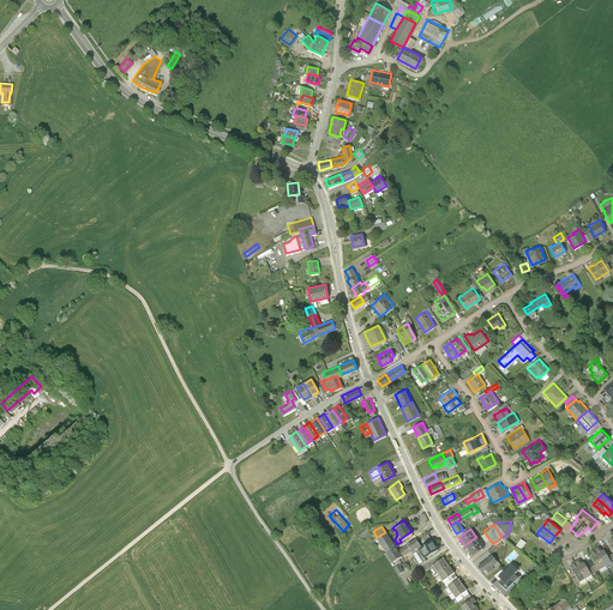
[(488,538),(484,531),(478,535),(479,537),(478,538),(480,543),(488,538)]
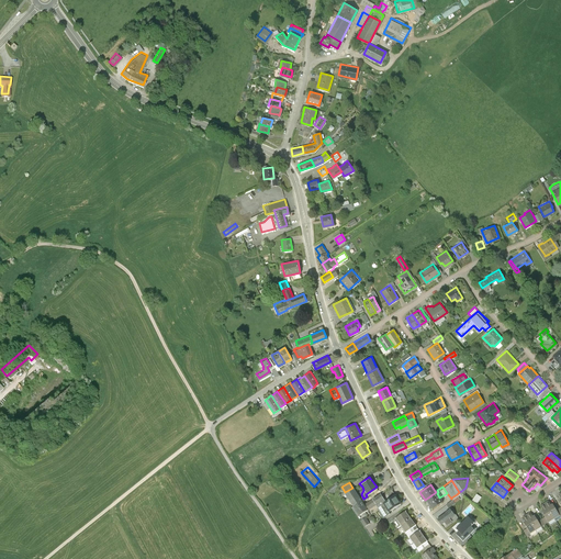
[(359,499),(352,488),(345,492),(344,493),(351,505),(360,500),(359,499)]
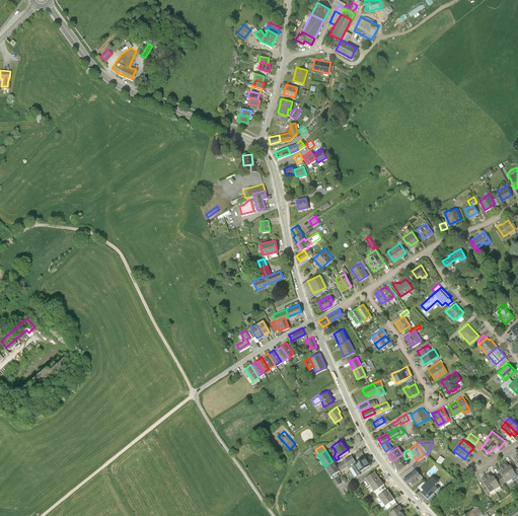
[(430,450),(426,453),(428,455),(438,463),(443,457),(439,454),(435,452),(430,450)]
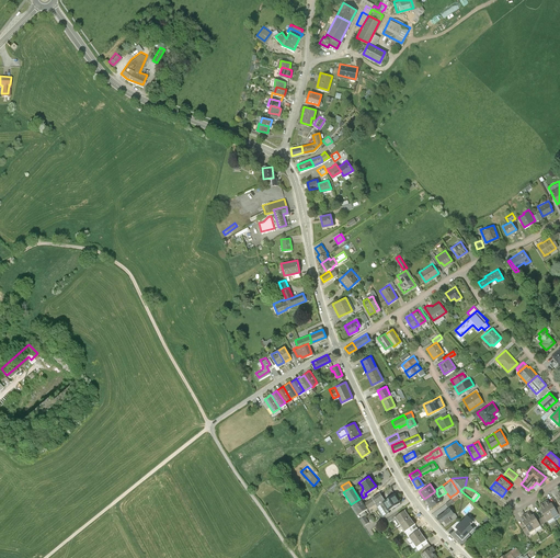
[(378,491),(370,498),(374,502),(376,505),(381,502),(385,500),(378,491)]
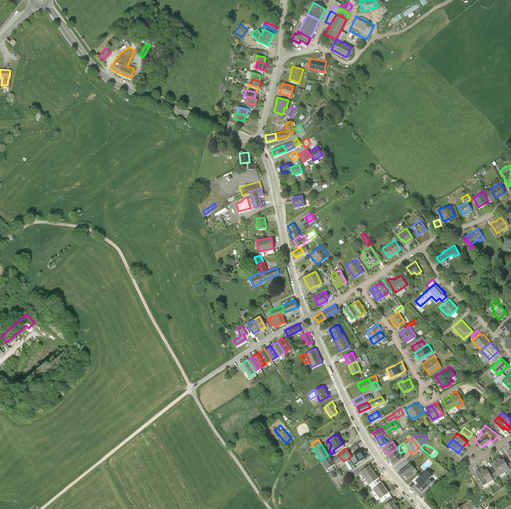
[(398,449),(397,448),(387,455),(392,463),(402,456),(398,449)]
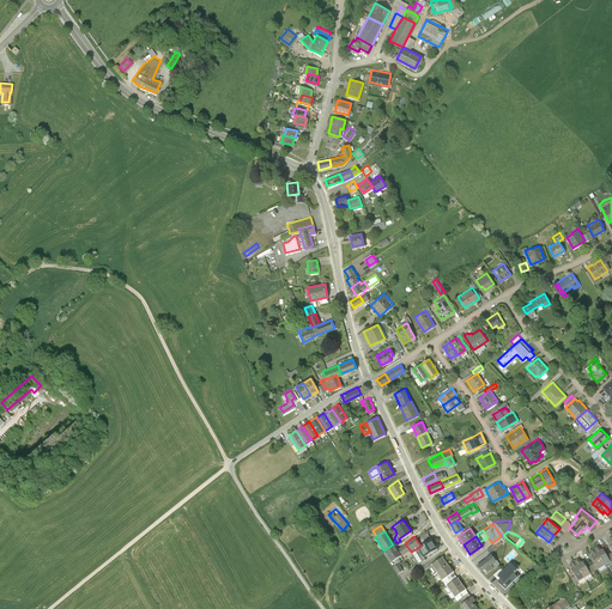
[(436,548),(430,539),(420,546),(417,548),(422,556),(436,548)]
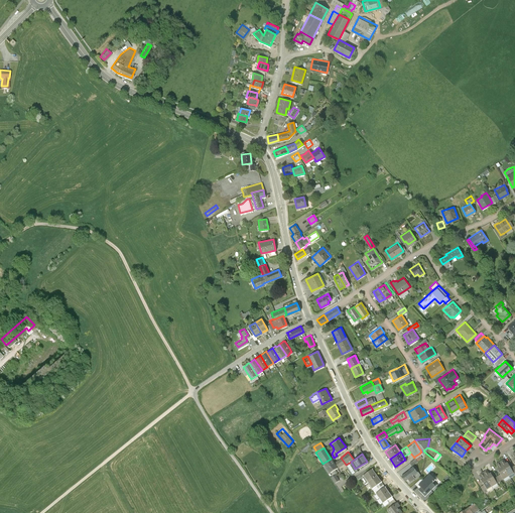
[(341,458),(333,462),(336,467),(344,462),(341,458)]
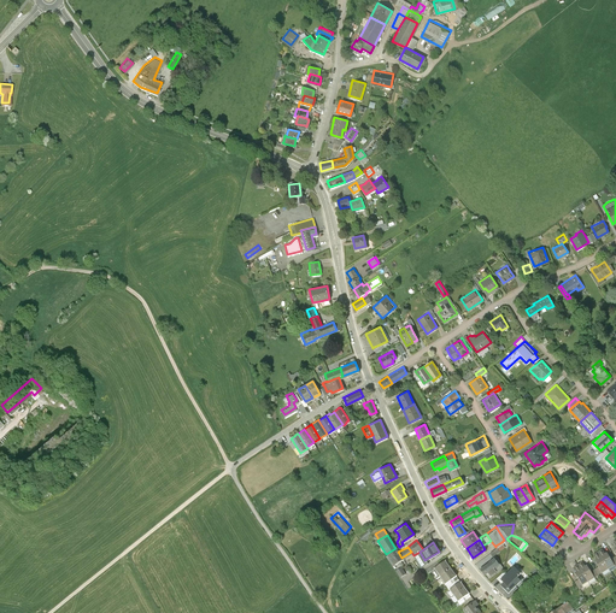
[(396,549),(396,548),(386,554),(393,564),(402,558),(396,549)]
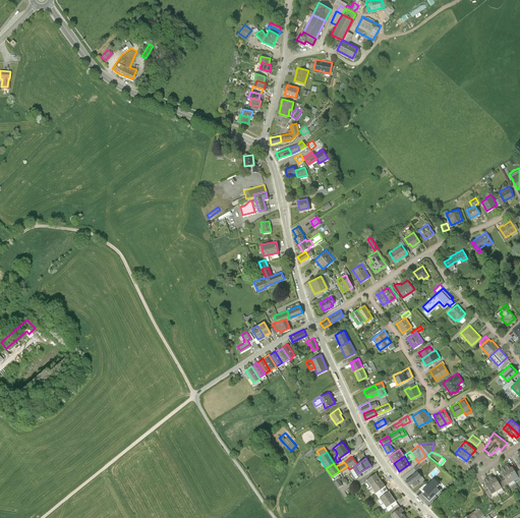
[(510,467),(507,463),(504,465),(513,479),(518,476),(514,471),(511,466),(510,467)]
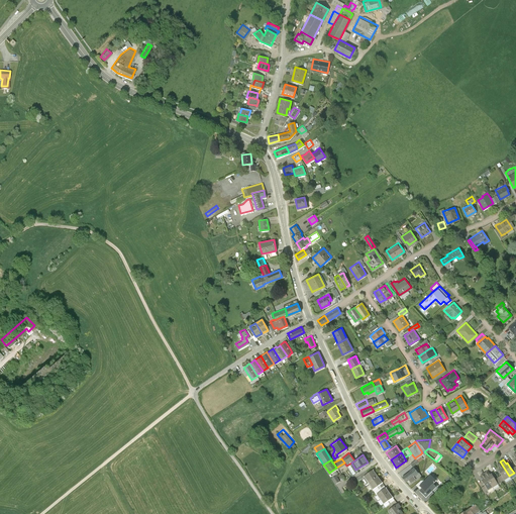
[(500,461),(496,464),(499,468),(498,469),(501,474),(504,479),(509,476),(500,461)]
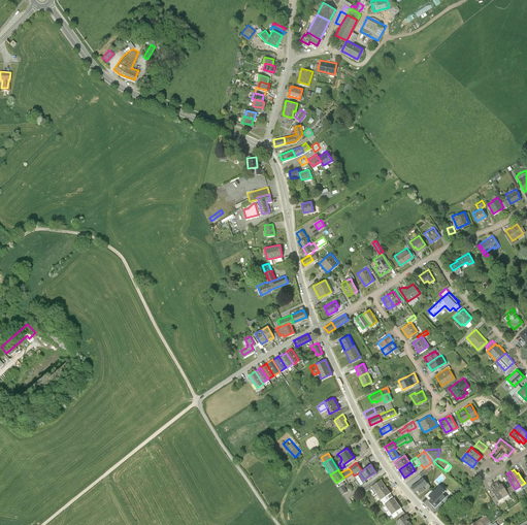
[(359,472),(354,476),(359,485),(364,481),(363,480),(359,472)]
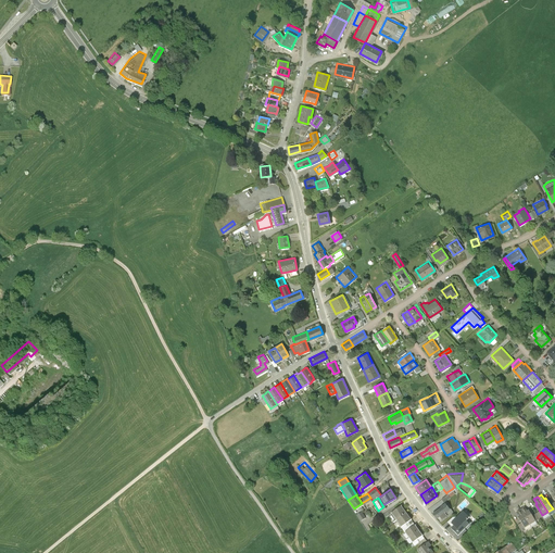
[(439,506),(443,512),(449,508),(443,502),(439,506)]
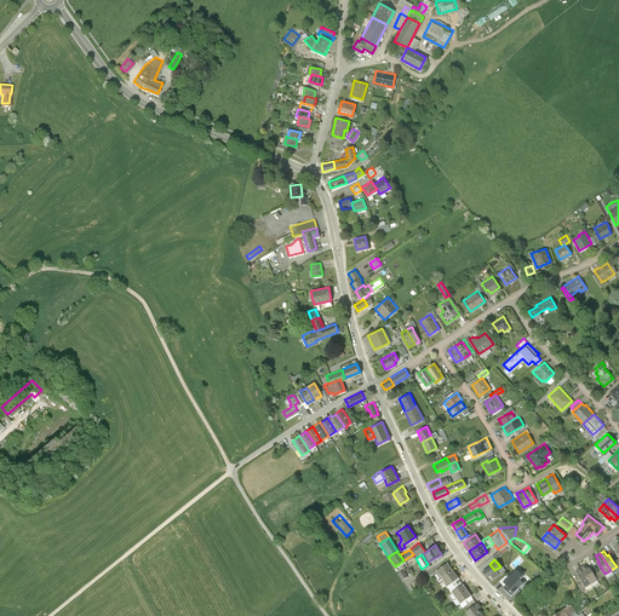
[(452,569),(446,562),(440,565),(435,569),(441,577),(452,569)]
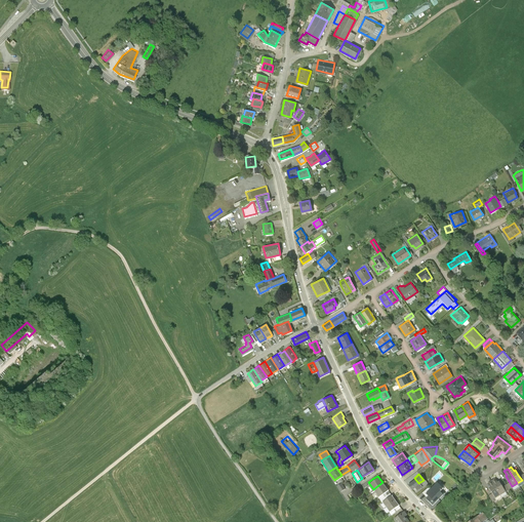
[(368,482),(372,479),(370,477),(361,483),(362,484),(363,486),(368,482)]
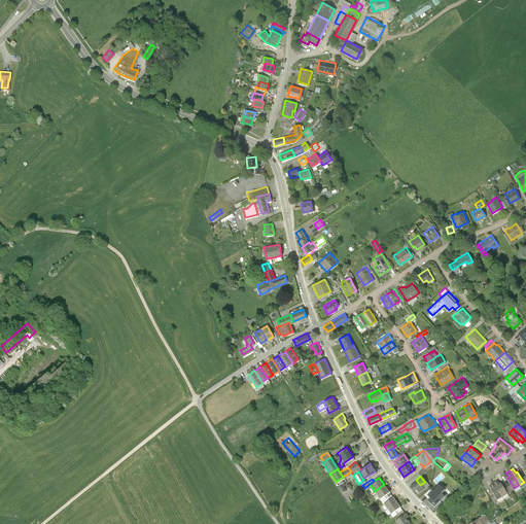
[(499,483),(496,479),(492,481),(501,495),(506,492),(503,487),(500,482),(499,483)]
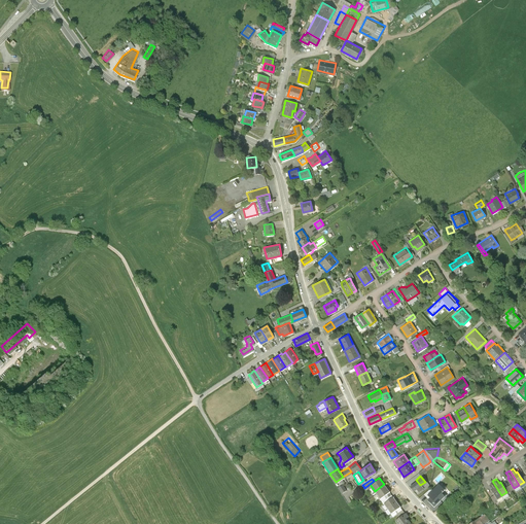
[(420,485),(416,480),(409,485),(413,490),(415,489),(417,491),(422,488),(420,485)]
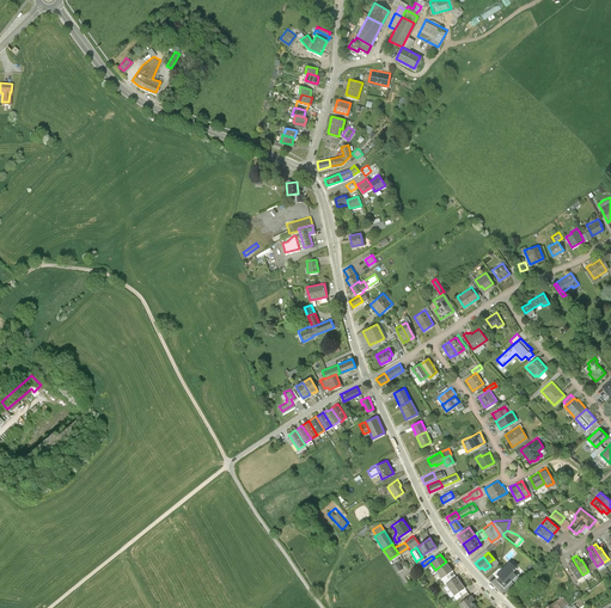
[(503,585),(515,572),(511,569),(513,566),(511,564),(512,562),(508,558),(495,572),(498,573),(494,577),(499,582),(503,585)]
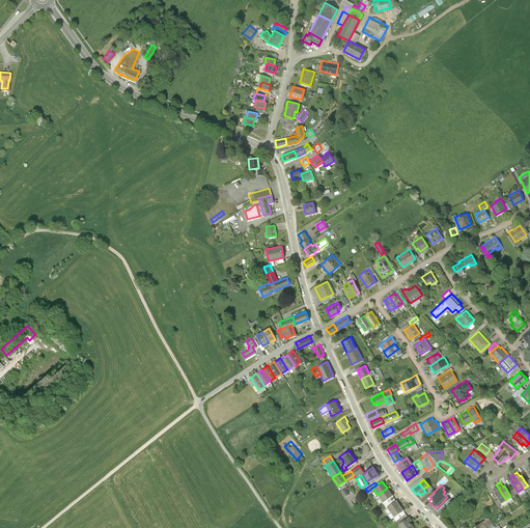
[(496,484),(493,487),(495,492),(494,493),(497,498),(500,503),(505,499),(496,484)]
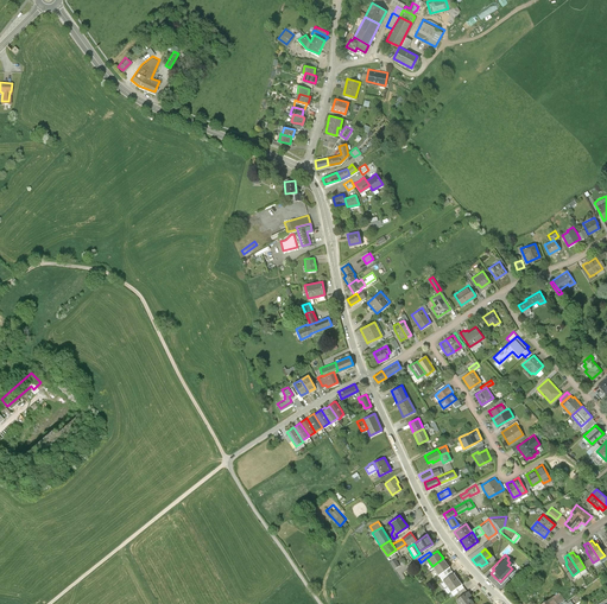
[(394,557),(389,560),(392,566),(398,563),(394,557)]
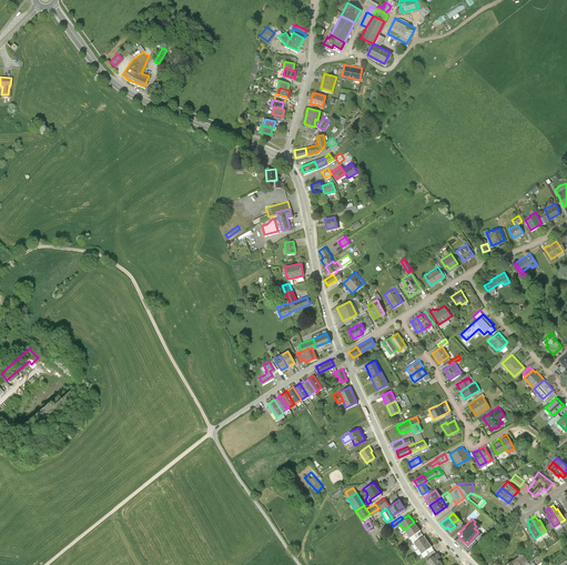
[(418,530),(414,522),(404,530),(408,536),(418,530)]
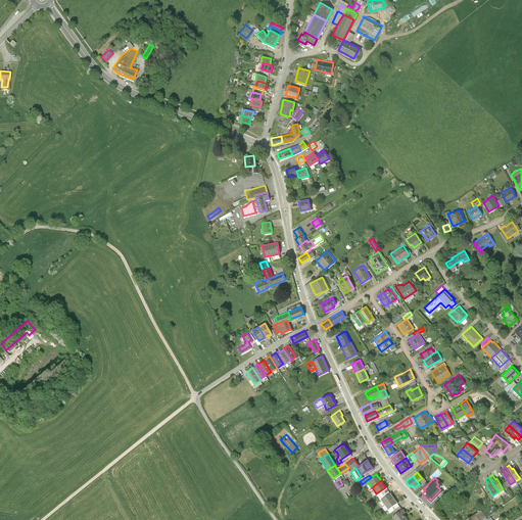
[(387,489),(385,487),(376,493),(378,495),(387,489)]
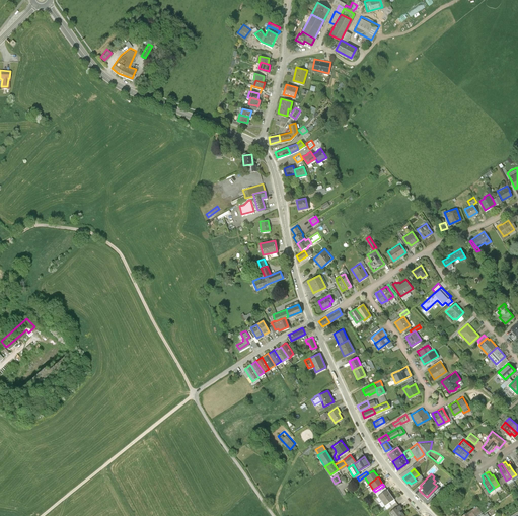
[(386,489),(384,486),(375,492),(377,495),(386,489)]
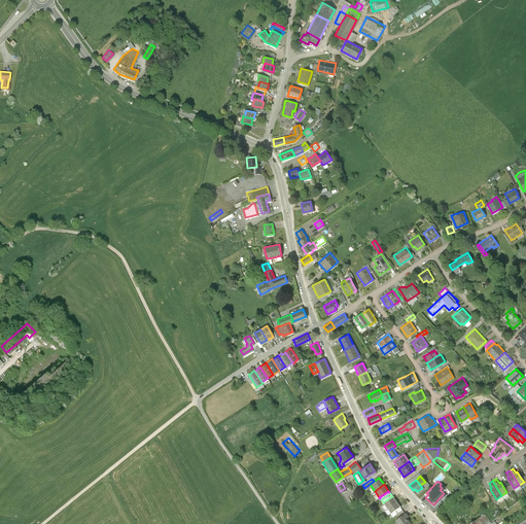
[(395,501),(392,496),(383,502),(386,508),(395,501)]
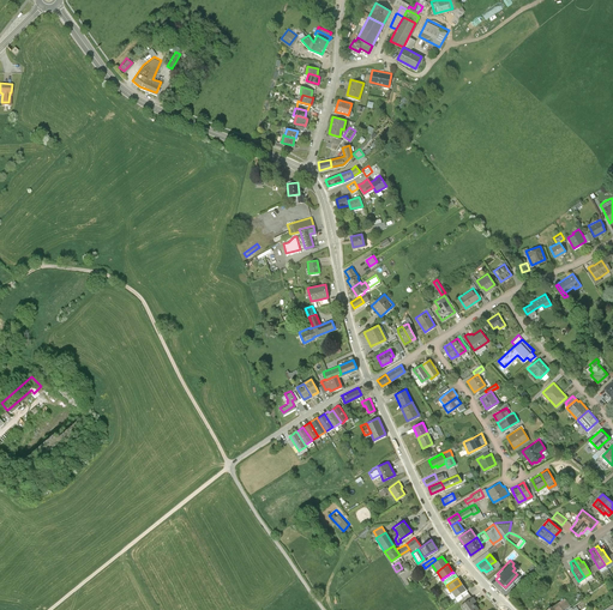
[(466,589),(461,584),(450,591),(455,597),(466,589)]
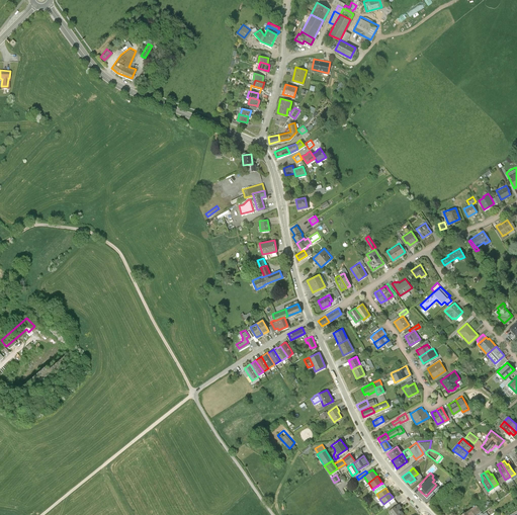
[(395,500),(393,497),(383,504),(385,506),(390,504),(395,500)]
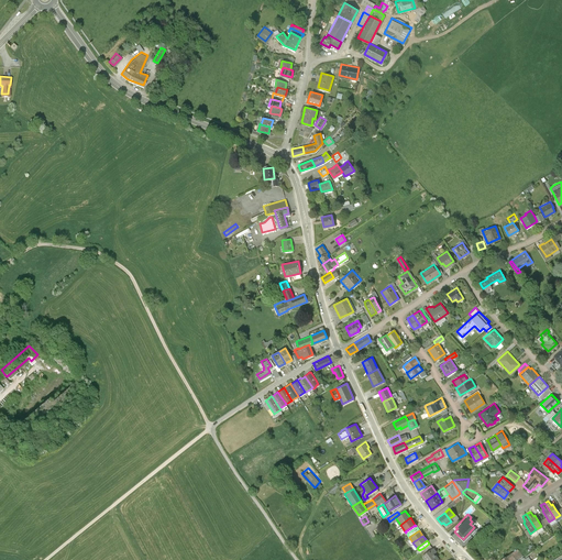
[(436,551),(432,547),(426,551),(421,555),(425,559),(437,559),(439,559),(433,552),(436,551)]
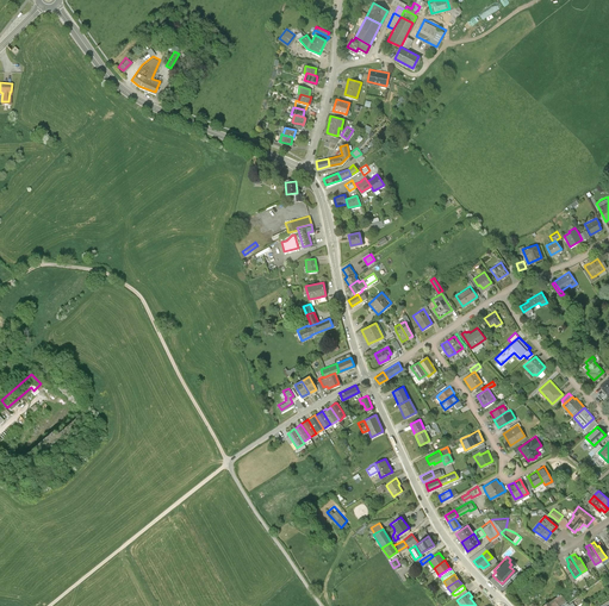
[(560,592),(540,605),(558,605),(565,601),(566,600),(560,592)]
